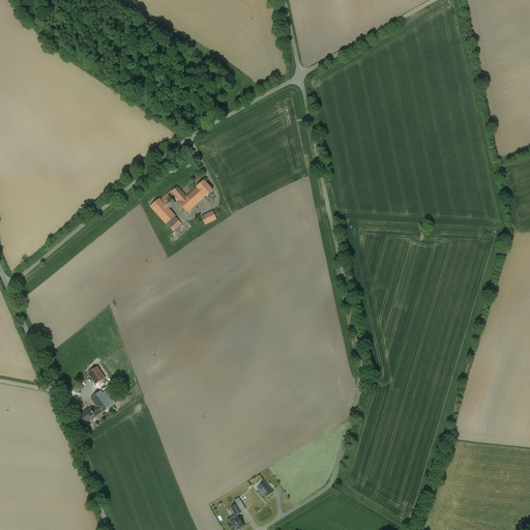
[(212,190),(204,181),(197,187),(197,188),(205,197),(205,198),(212,190)]
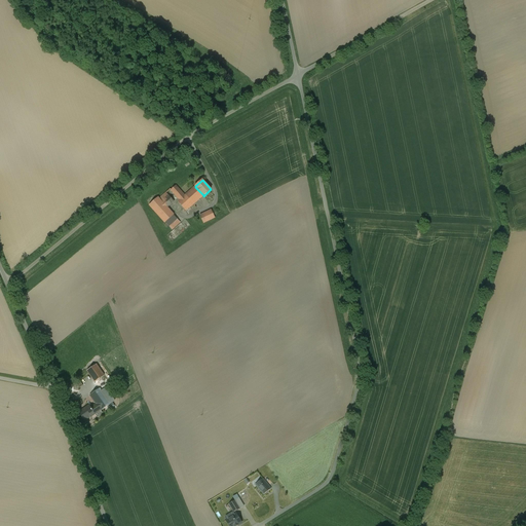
[(195,187),(185,196),(180,190),(176,186),(172,189),(171,190),(180,200),(178,202),(186,211),(203,195),(195,187)]
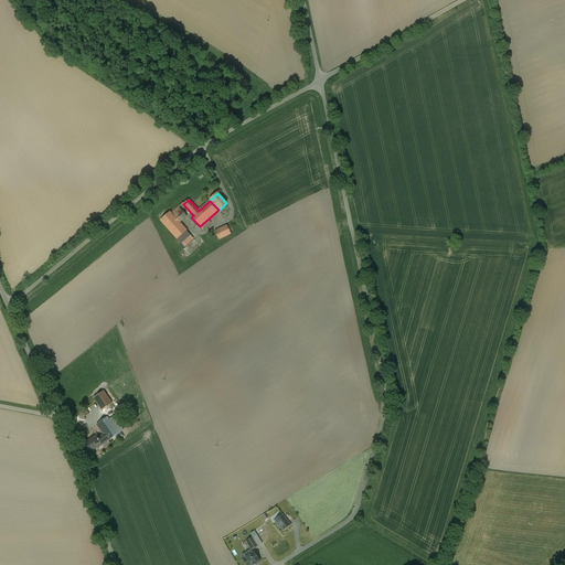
[(178,206),(171,214),(169,212),(160,221),(177,240),(178,240),(187,231),(179,223),(187,216),(178,206)]
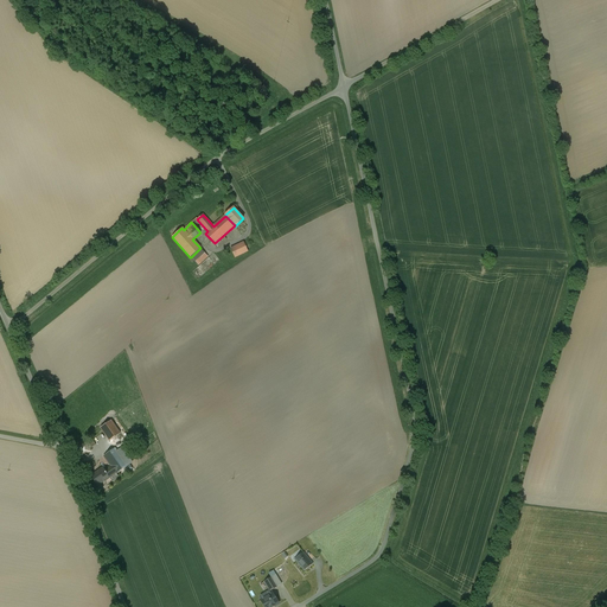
[(243,243),(230,249),(235,257),(248,251),(243,243)]
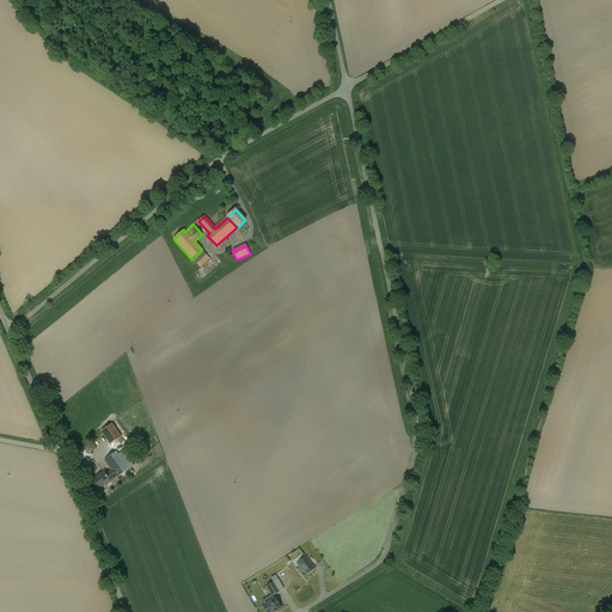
[(202,250),(193,259),(196,263),(206,255),(202,250)]
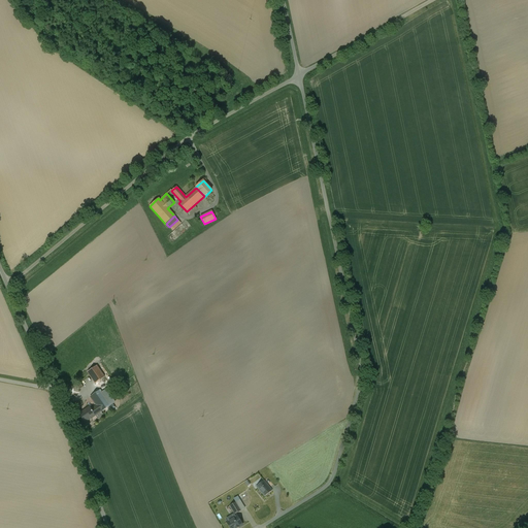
[(177,220),(169,227),(172,231),(180,224),(177,220)]
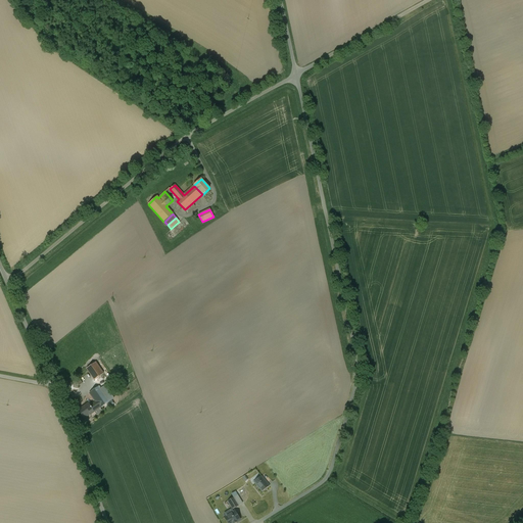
[(103,374),(96,363),(87,369),(95,380),(103,374)]
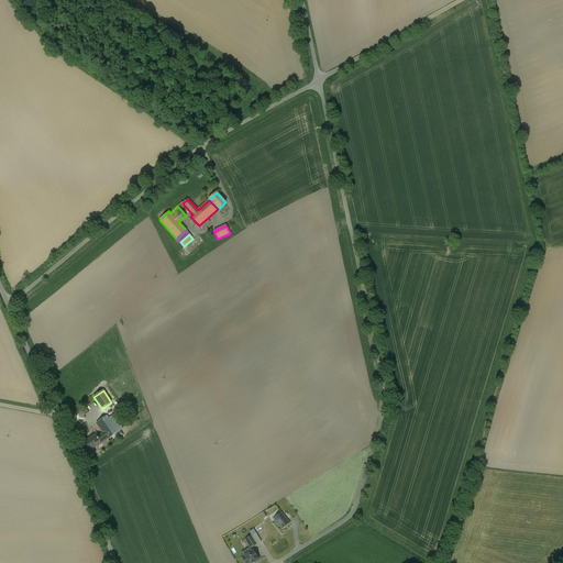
[(108,418),(107,416),(96,423),(107,439),(108,440),(118,432),(108,418)]
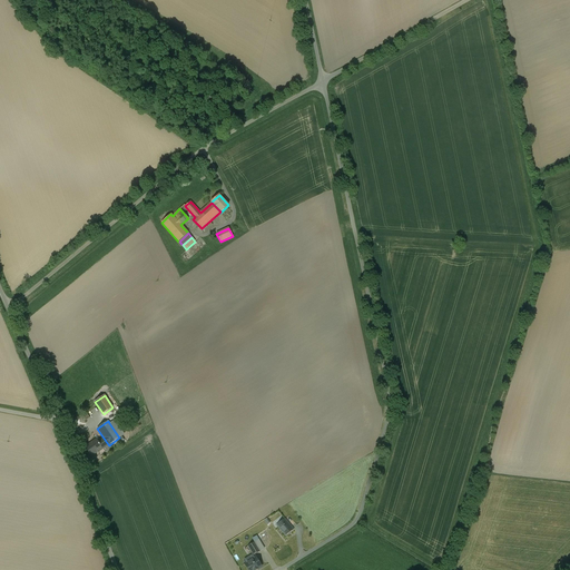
[(121,432),(114,421),(109,423),(119,438),(124,434),(121,432)]
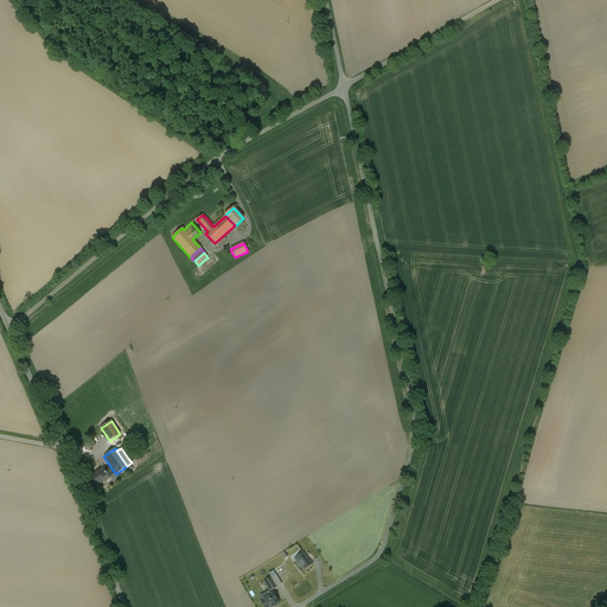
[(104,471),(103,468),(91,477),(97,485),(104,480),(104,481),(109,478),(115,473),(103,457),(110,467),(104,471)]
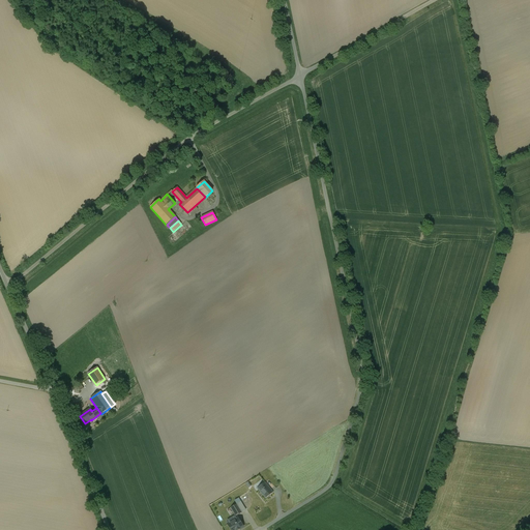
[(272,493),(261,478),(255,484),(265,498),(272,493)]
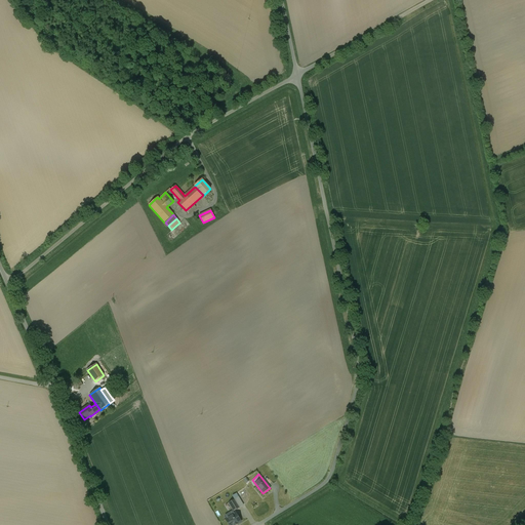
[(279,481),(270,488),(273,492),(282,485),(283,484),(280,480),(279,481)]
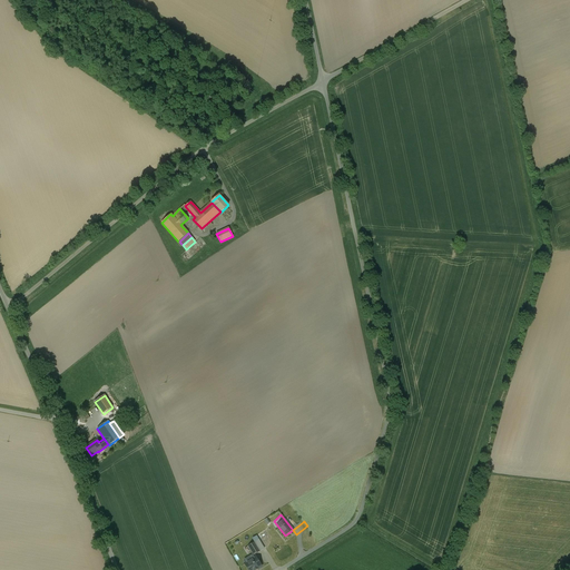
[(264,549),(258,540),(255,542),(259,551),(264,549)]
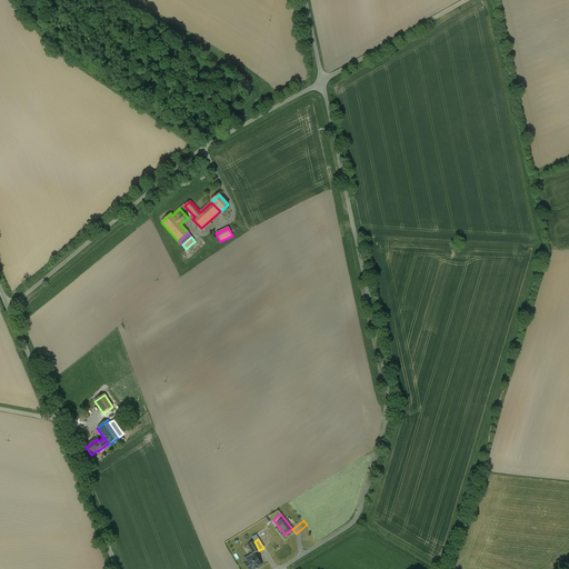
[(259,550),(255,541),(248,546),(245,548),(249,556),(252,553),(253,555),(259,550)]
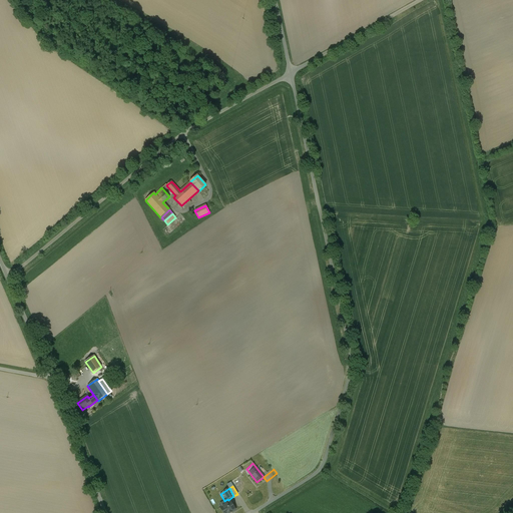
[(230,502),(220,508),(223,512),(229,512),(235,510),(230,502)]
